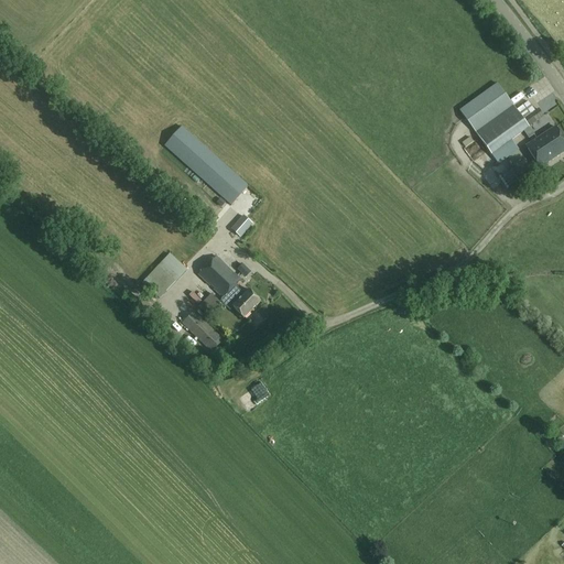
[(529,128),(529,127),(517,110),(497,84),(459,111),(498,165),(518,151),(511,141),(529,128)]
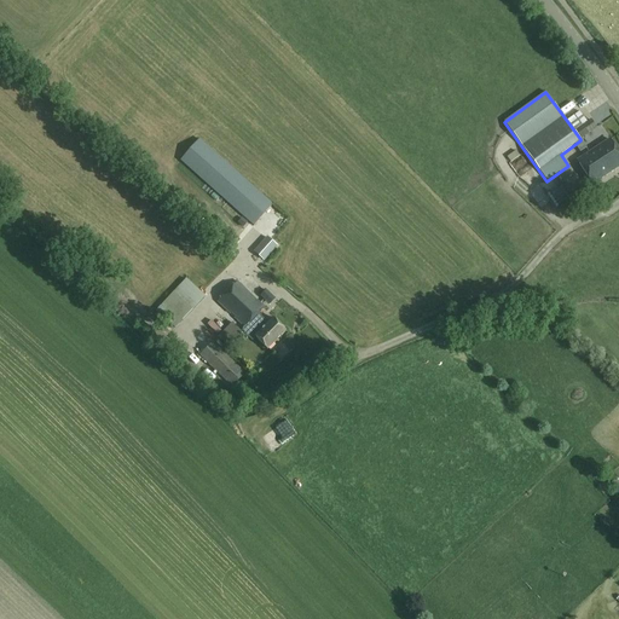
[(567,121),(580,139),(590,132),(596,128),(591,120),(586,122),(579,113),(567,121)]
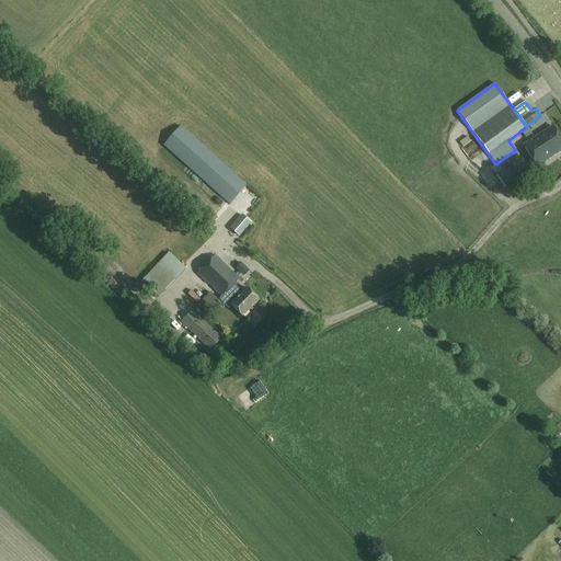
[(163,146),(230,205),(248,185),(181,125),(163,146)]
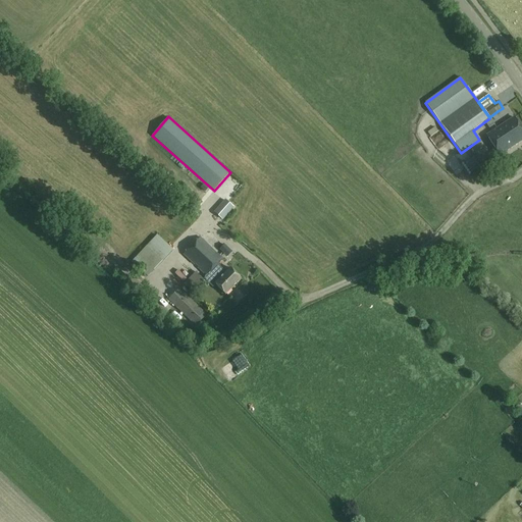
[(521,129),(514,118),(487,137),(500,156),(521,140),(521,129)]
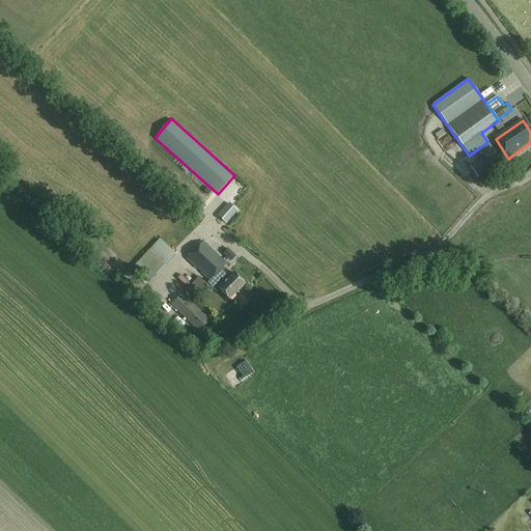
[(435,133),(438,139),(446,135),(443,129),(435,133)]
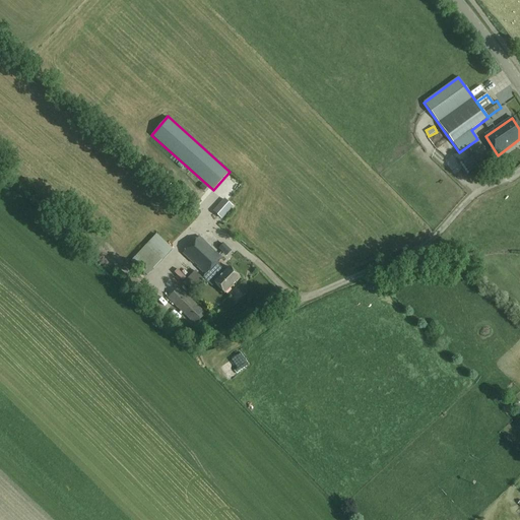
[(484,150),(475,156),(480,165),(491,158),(484,150)]
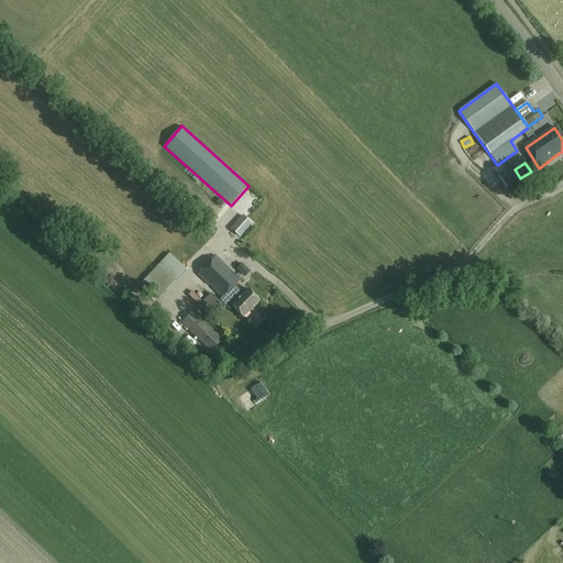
[(501,176),(509,187),(518,180),(510,169),(501,176)]
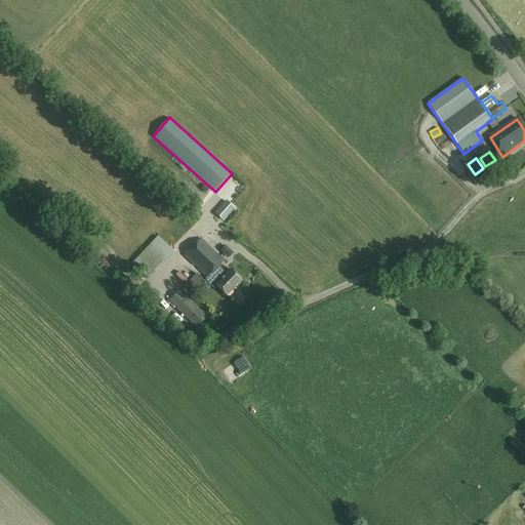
[(485,167),(476,175),(481,182),(491,173),(485,167)]
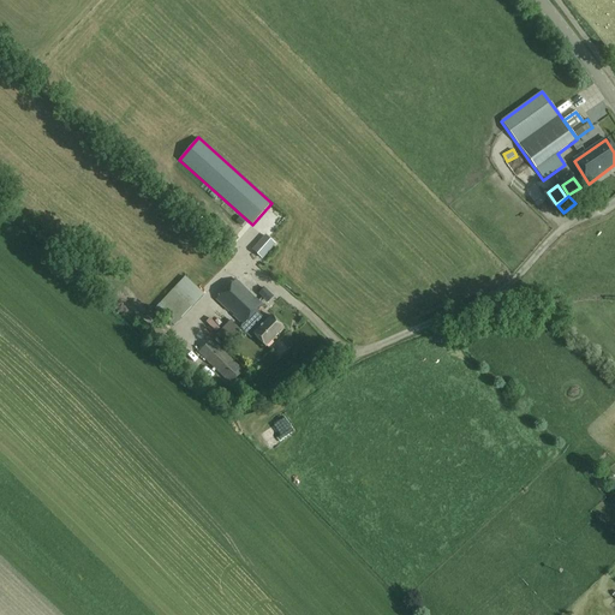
[(266,236),(252,250),(262,260),(275,245),(266,236)]
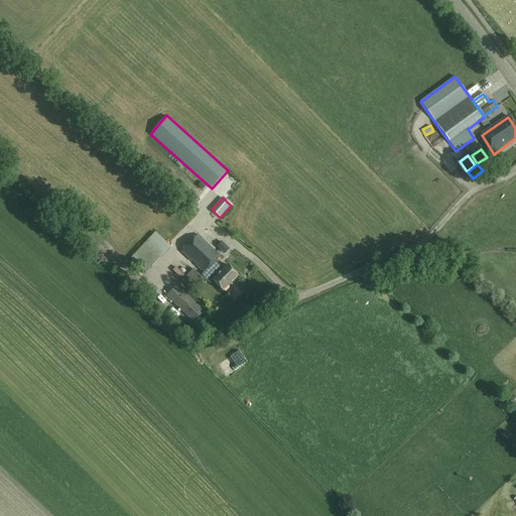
[(155,233),(134,256),(150,270),(170,248),(155,233)]
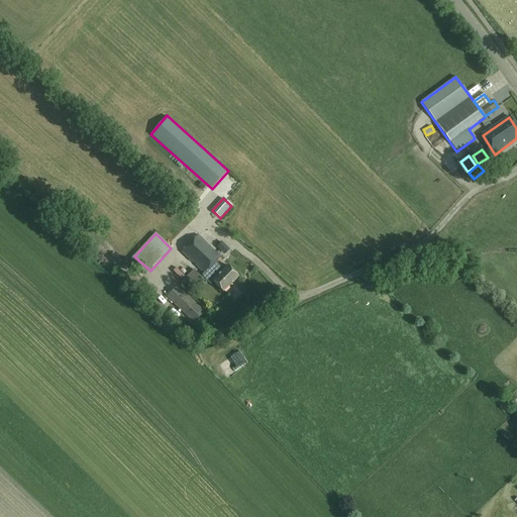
[(228,266),(224,270),(216,263),(222,257),(199,234),(180,252),(203,274),(201,276),(211,285),(213,282),(223,292),(239,277),(228,266)]
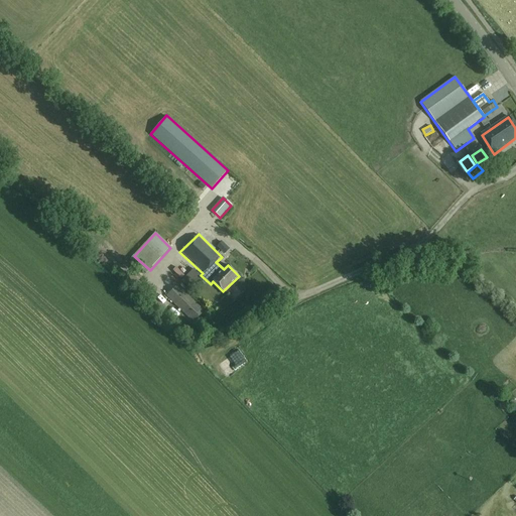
[(188,289),(202,276),(194,269),(181,281),(188,289)]
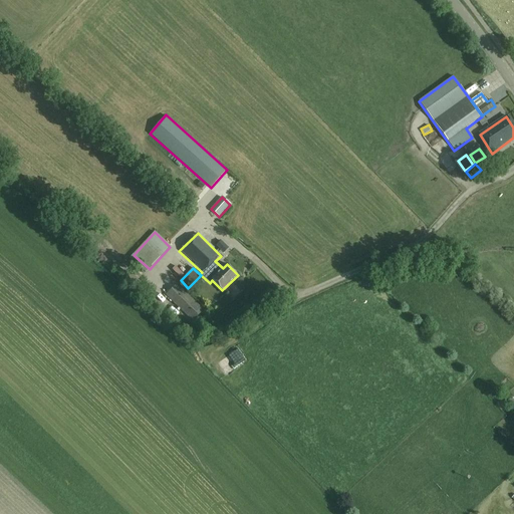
[(193,321),(204,310),(177,284),(166,295),(193,321)]
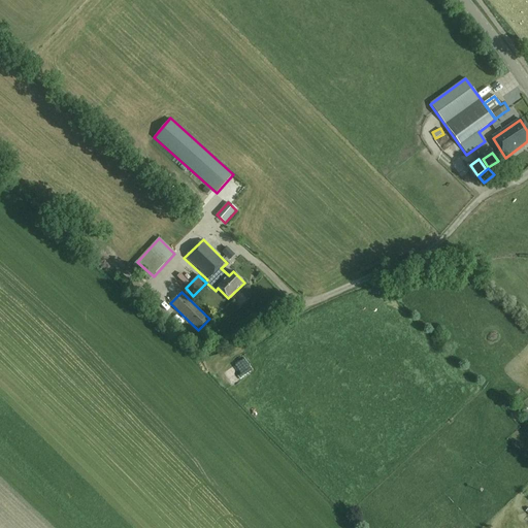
[(223,371),(232,385),(254,370),(243,357),(223,371)]
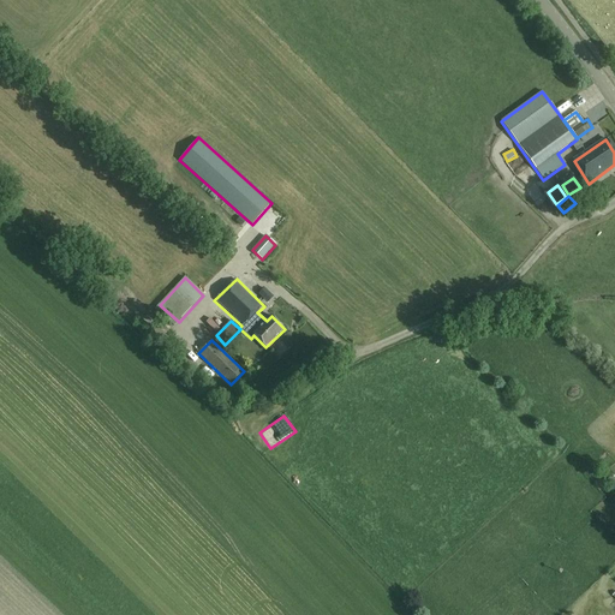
All buildings are outlined.
